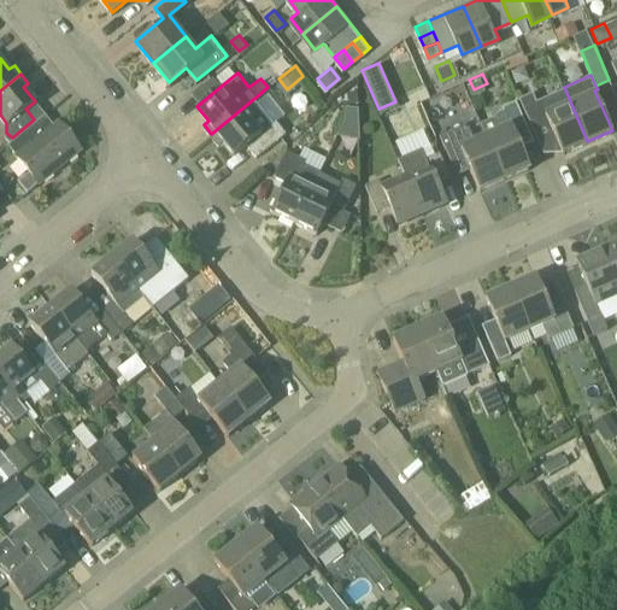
[(533,91),(519,97),(533,127),(553,129),(563,151),(587,141),(564,87),(536,99),(533,91)]
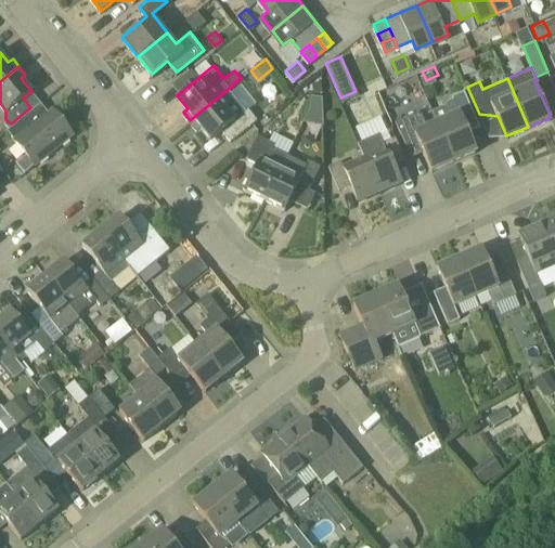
[(321,79),(311,80),(312,91),(322,90),(321,79)]
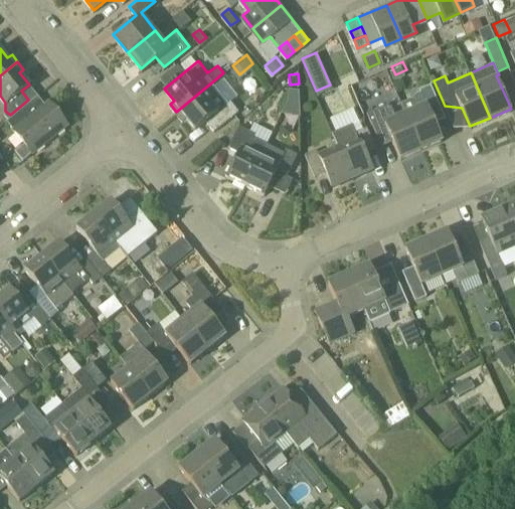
[(215,79),(176,112),(182,119),(186,116),(196,128),(207,119),(214,128),(240,107),(231,96),(229,98),(215,79)]
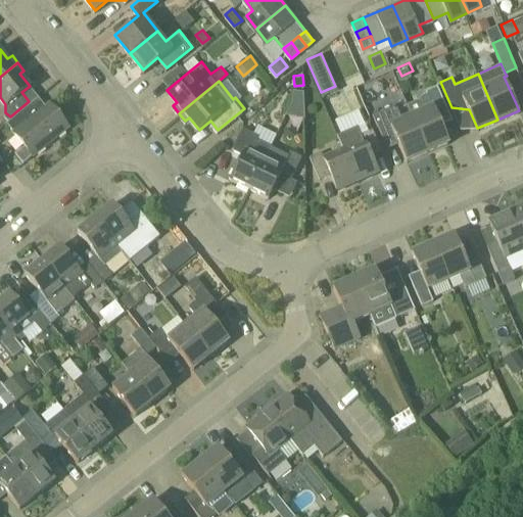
[(424,109),(413,113),(428,150),(448,141),(438,115),(449,110),(437,83),(426,88),(427,91),(422,93),(419,97),(424,109)]
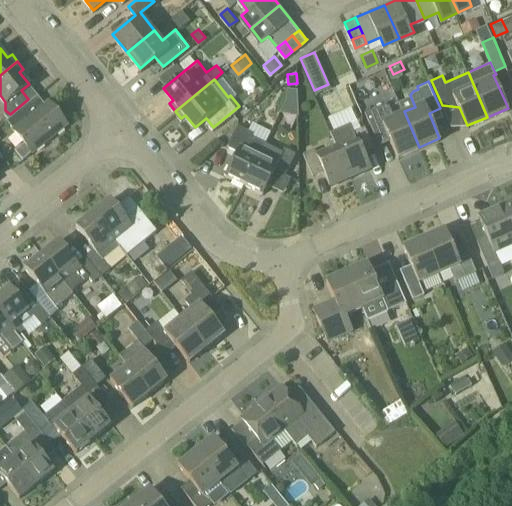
[(283,103),(282,107),(299,110),(299,105),(299,86),(288,86),(283,103)]
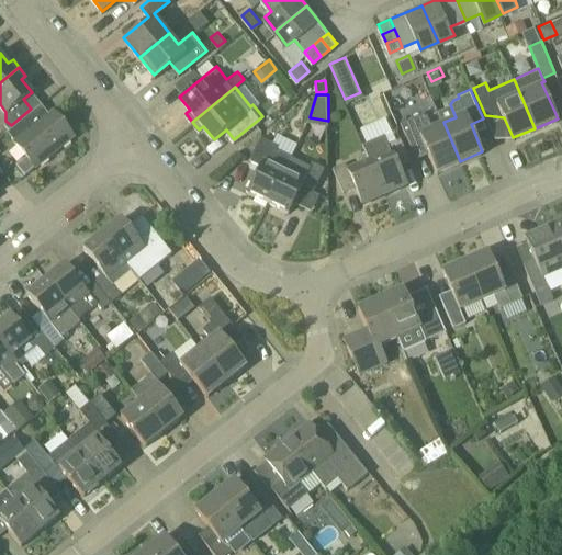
[(31,109),(11,125),(8,127),(27,153),(17,161),(25,171),(35,162),(74,133),(54,108),(38,120),(31,109)]
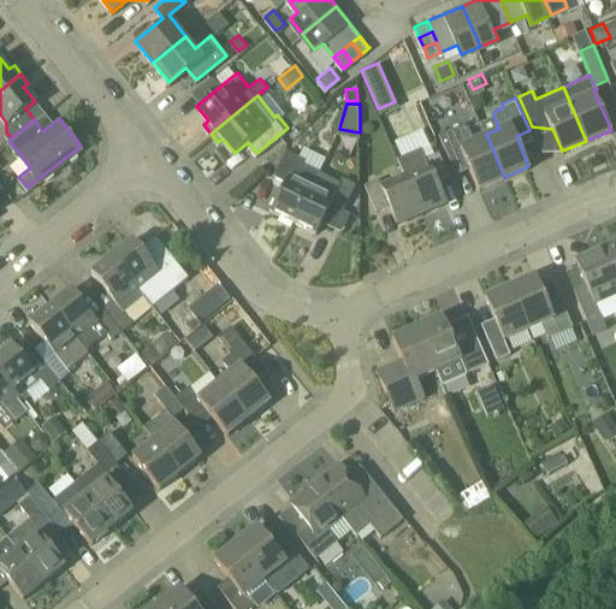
[(454,163),(467,158),(480,187),(504,177),(486,134),(474,139),(468,124),(462,122),(439,131),(454,163)]
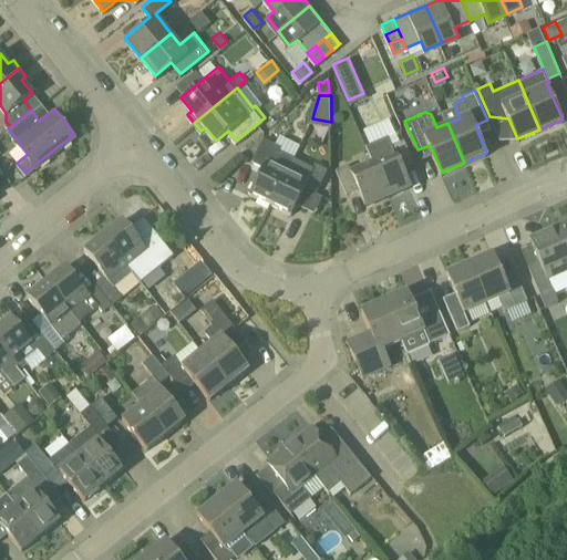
[(263,166),(250,193),(271,203),(287,170),(294,156),(280,149),(281,145),(263,136),(251,161),(263,166)]
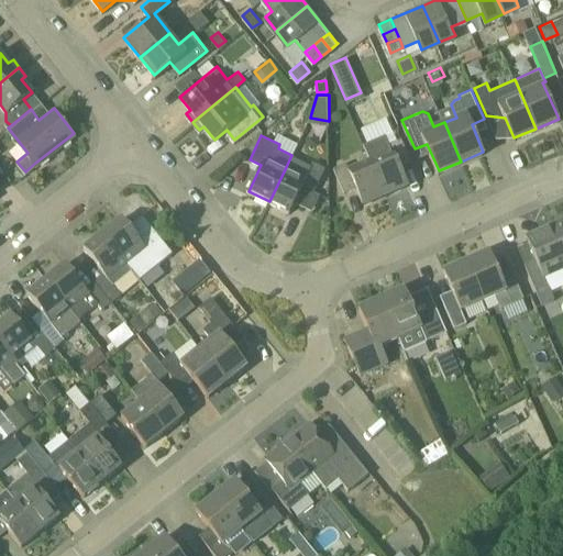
[(385,136),(365,145),(384,190),(405,180),(399,166),(411,160),(401,137),(388,143),(385,136)]
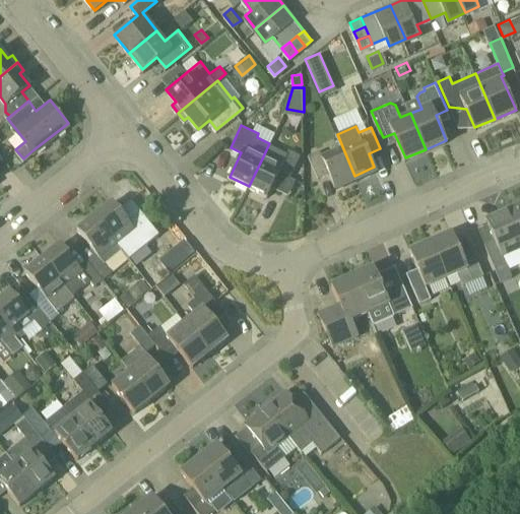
[(263,156),(249,186),(267,195),(278,171),(289,176),(301,153),(287,147),(285,150),(269,143),(263,156)]
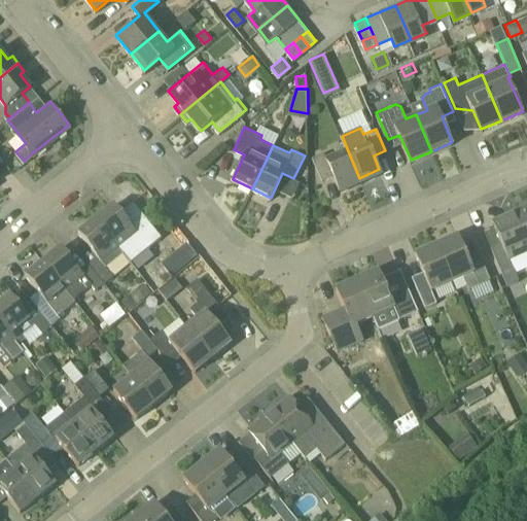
[(324,150),(313,155),(322,177),(332,173),(339,186),(359,178),(346,147),(326,155),(324,150)]
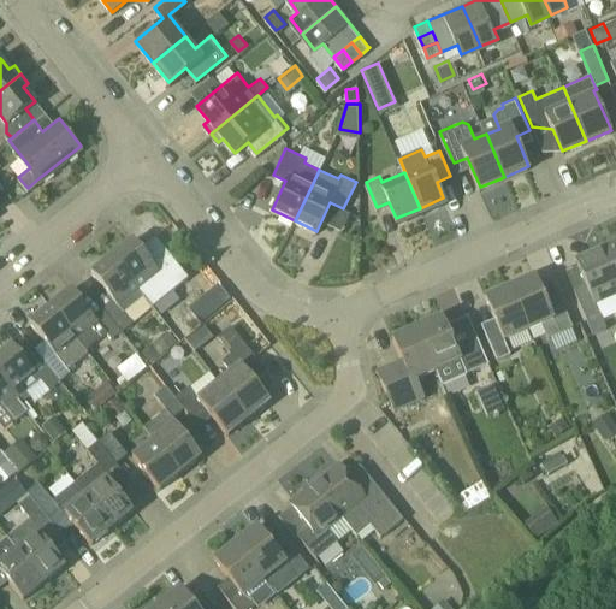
[(132,236),(112,253),(138,285),(144,294),(144,295),(166,278),(173,287),(189,275),(175,258),(160,270),(147,254),(132,236)]
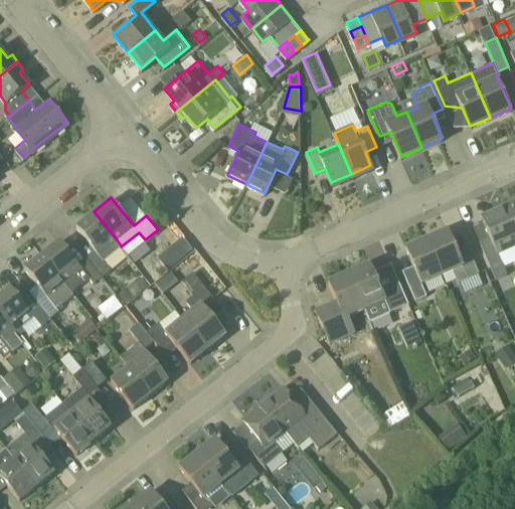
[(514,198),(504,203),(514,227),(514,198)]
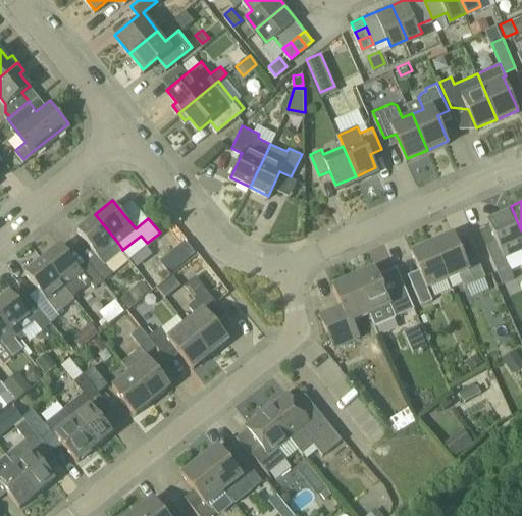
[(487,216),(490,222),(497,239),(486,243),(503,280),(514,275),(505,255),(521,247),(521,230),(511,206),(487,216)]
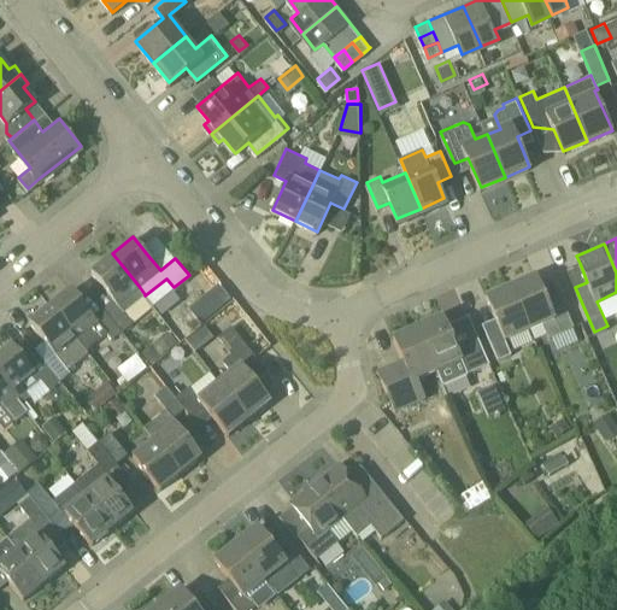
[(90,270),(106,289),(112,298),(103,305),(121,327),(133,317),(127,309),(145,294),(139,286),(112,253),(90,270)]
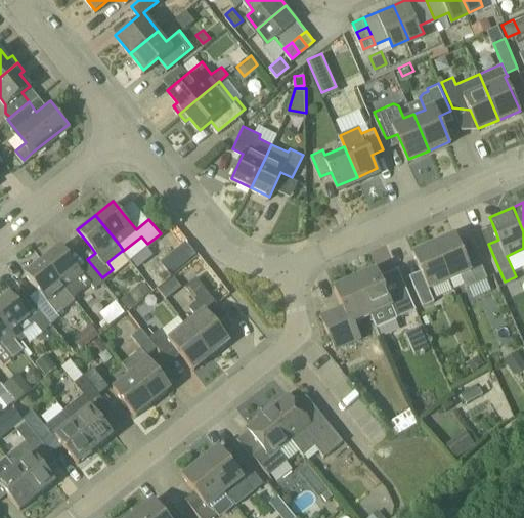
[(456,232),(435,242),(450,276),(461,272),(467,285),(487,275),(477,253),(468,258),(456,232)]
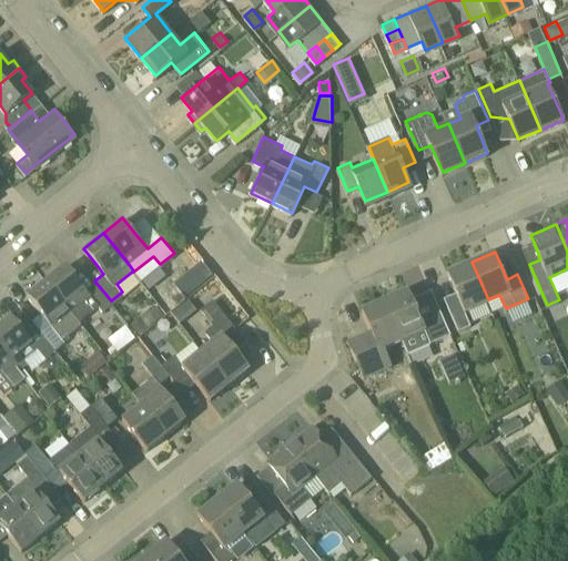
[(449,272),(462,299),(448,305),(459,329),(472,324),(466,309),(488,299),(472,262),(449,272)]
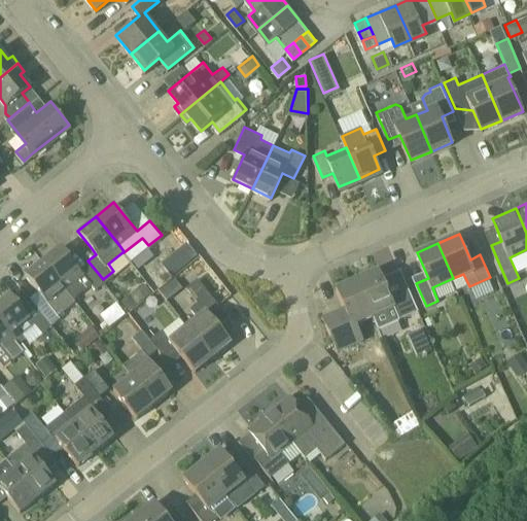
[(61,244),(43,258),(65,286),(72,294),(90,280),(95,286),(103,279),(88,261),(79,268),(73,261),(61,244)]
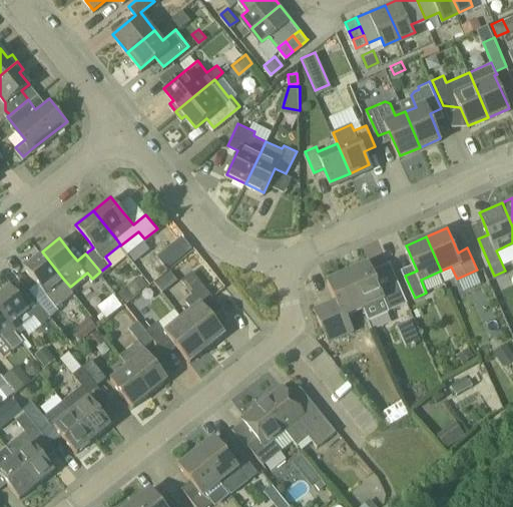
[(173,242),(172,247),(174,251),(179,254),(183,250),(185,245),(182,241),(177,239),(173,242)]
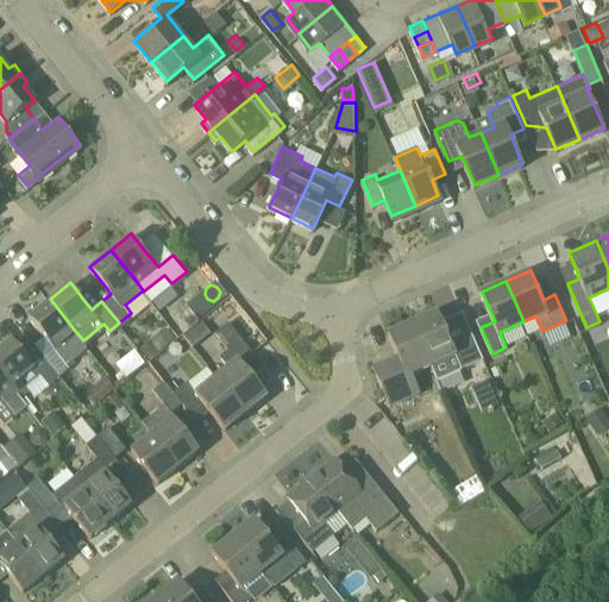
[(50,299),(29,317),(54,347),(75,331),(50,299)]
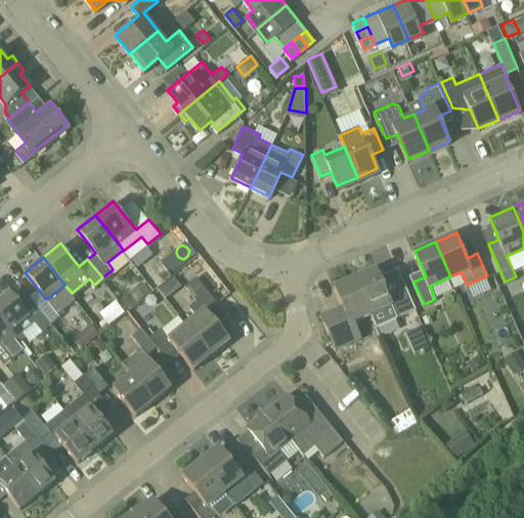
[(377,268),(356,277),(370,311),(377,325),(397,315),(397,314),(416,307),(401,275),(383,283),(377,268)]
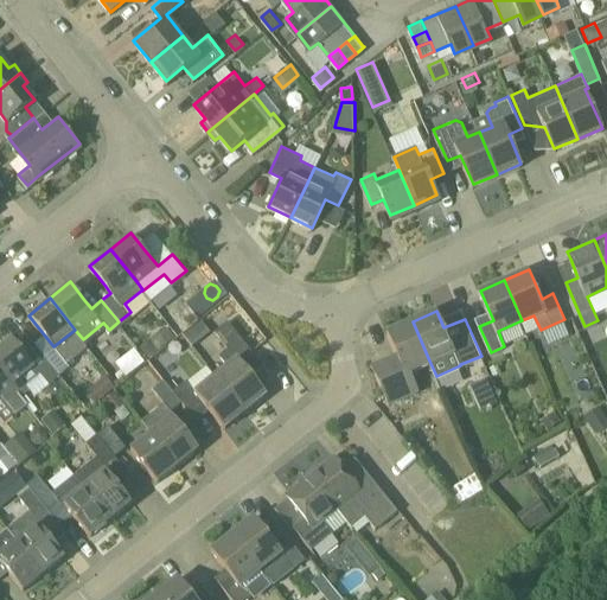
[(228,364),(216,374),(244,409),(266,393),(238,359),(251,349),(227,319),(213,330),(228,348),(219,353),(228,364)]
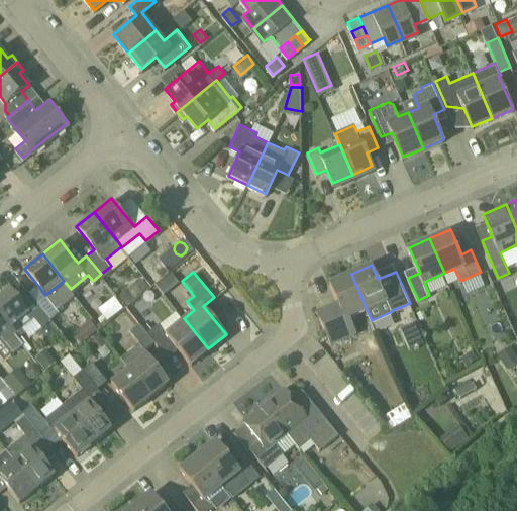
[(329,283),(340,308),(320,317),(331,343),(355,332),(347,314),(366,307),(351,274),(329,283)]
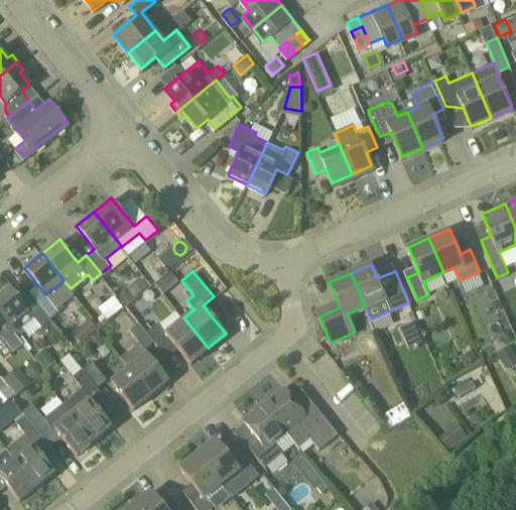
[(141,274),(127,284),(135,294),(148,284),(141,274)]
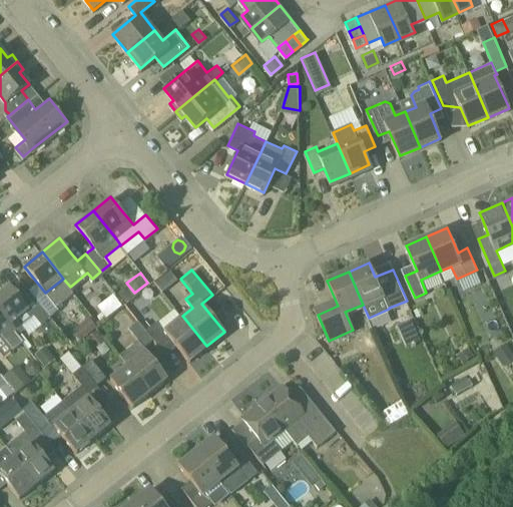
[(27,288),(18,295),(10,285),(0,292),(0,312),(16,333),(23,327),(20,323),(32,312),(39,321),(49,314),(33,296),(27,288)]
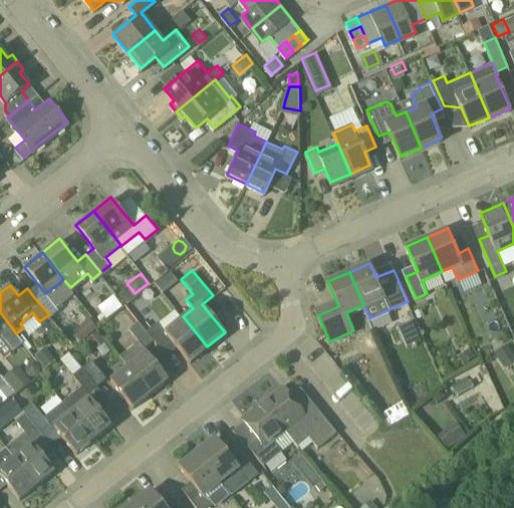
[(99,303),(106,313),(121,302),(114,292),(99,303)]
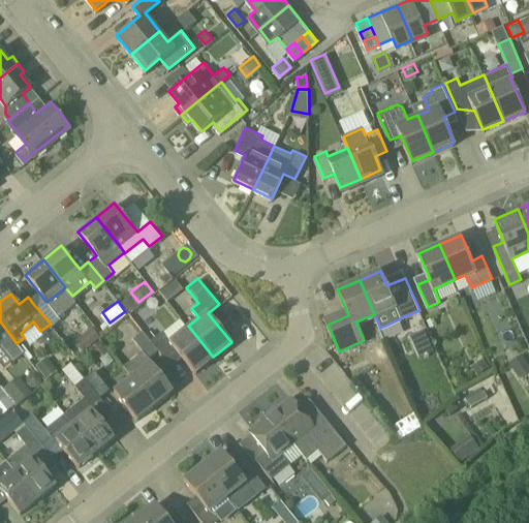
[(17,343),(0,321),(0,341),(1,340),(8,349),(13,356),(22,348),(17,343)]
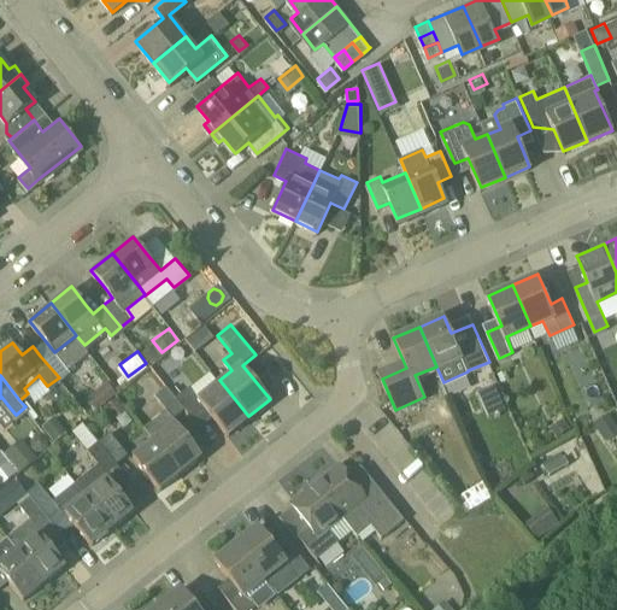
[(107,377),(98,385),(107,397),(116,389),(107,377)]
